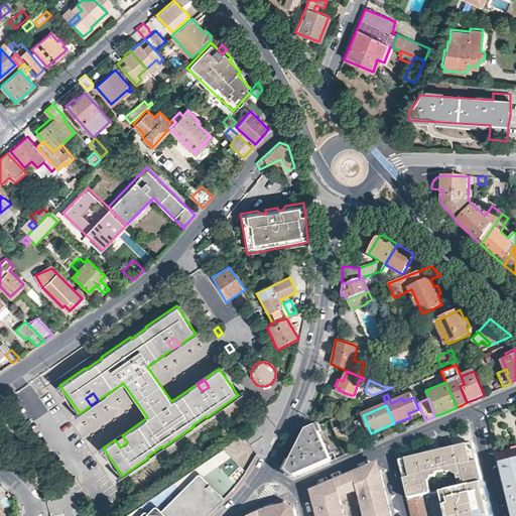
[(294,477),(331,462),(315,424),(307,427),(306,428),(305,429),(298,445),(286,470),(294,477)]
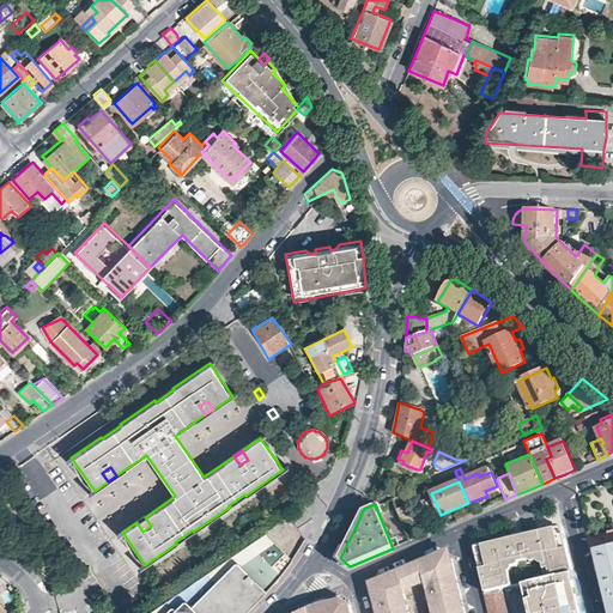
[(286,517),(265,533),(274,542),(292,562),(305,541),(297,529),(313,520),(304,505),(286,517)]
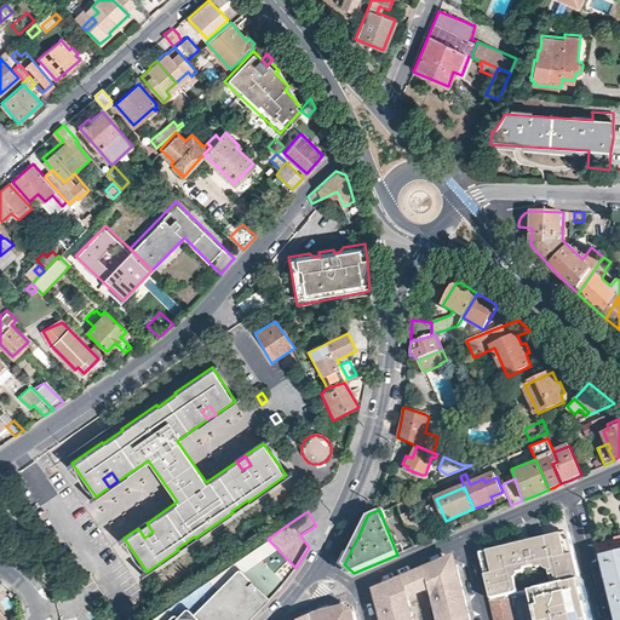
[(419,529),(412,511),(401,516),(408,534),(419,529)]
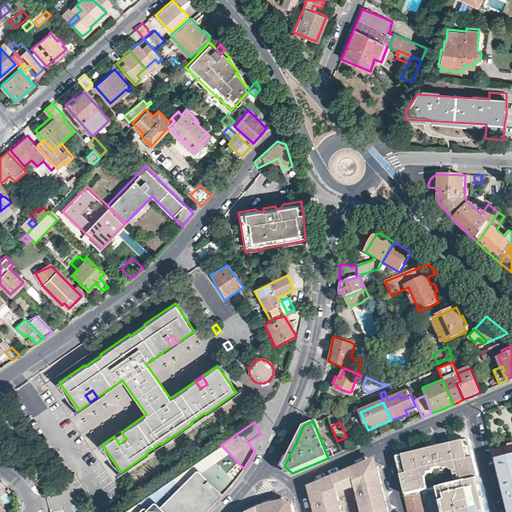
[(121,432),(114,436),(119,444),(126,439),(121,432)]
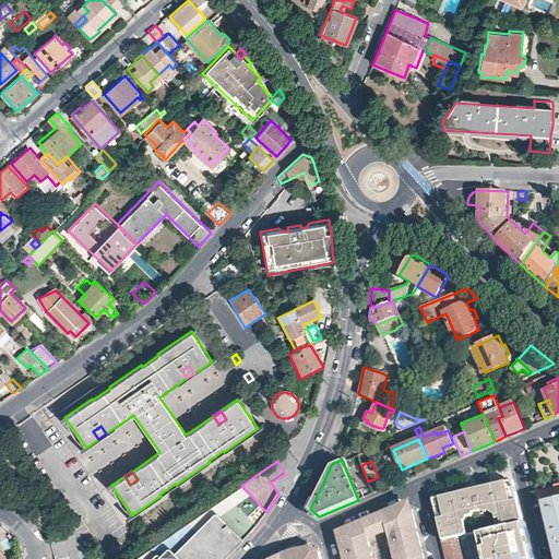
[(524,520),(513,479),(503,482),(494,484),(504,525),(524,520)]
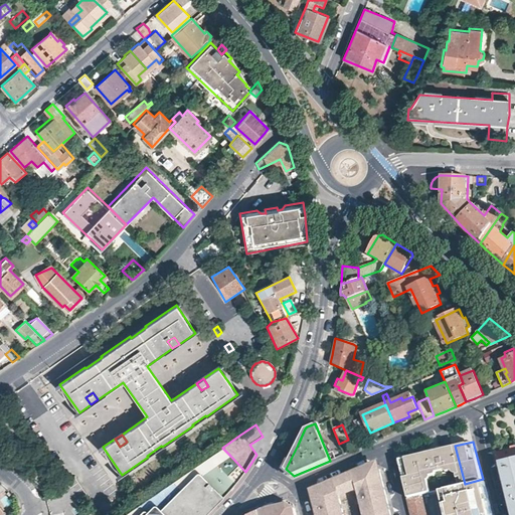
[(446,449),(437,451),(437,452),(443,476),(444,475),(448,471),(456,469),(460,485),(465,484),(455,446),(446,449)]
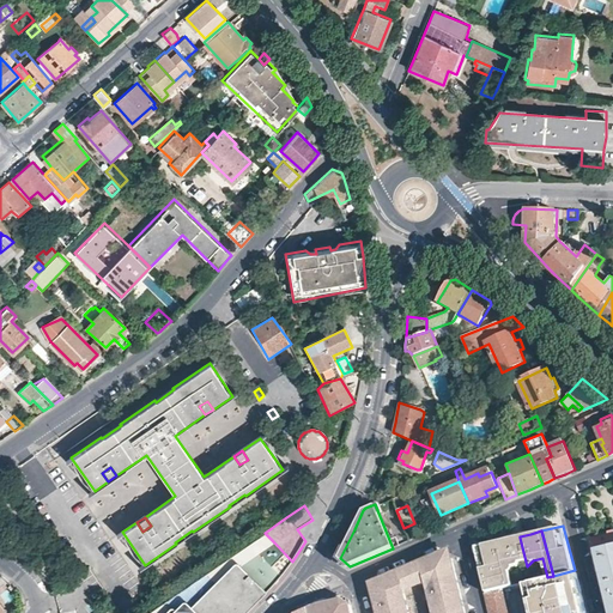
[(598,550),(612,546),(612,534),(590,540),(592,542),(594,551),(598,550)]
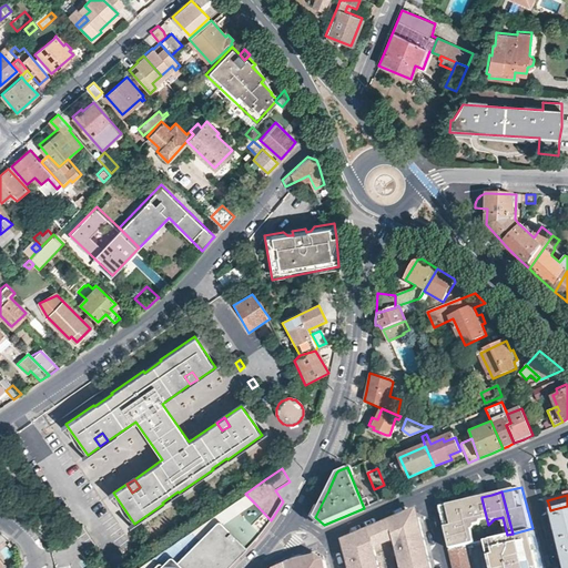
[(485,525),(488,525),(482,497),(473,499),(460,503),(473,544),(475,543),(470,526),(478,524),(480,520),(484,519),(485,525)]
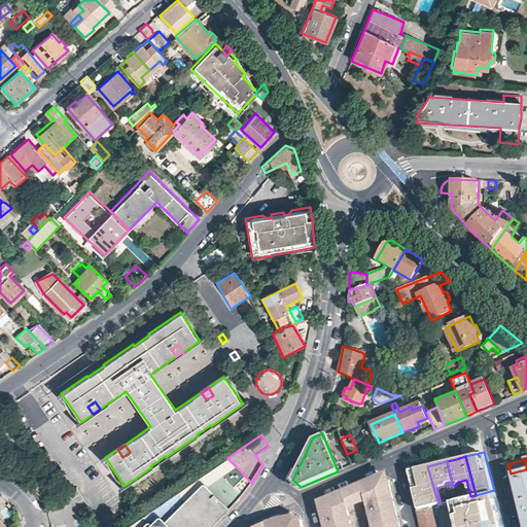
[(211,526),(230,510),(251,483),(236,466),(207,488),(203,485),(165,522),(159,518),(148,526),(211,526)]
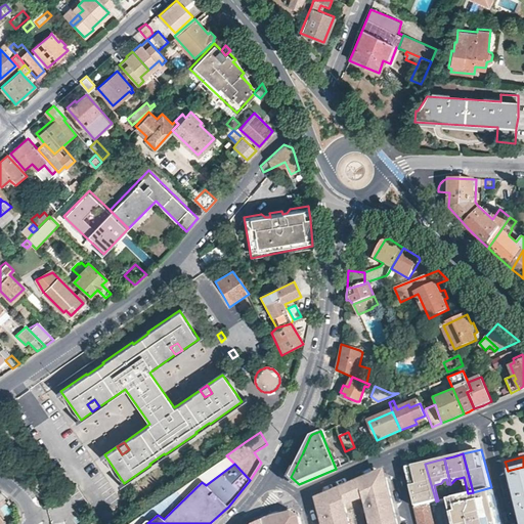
[(436,501),(425,464),(416,466),(406,468),(416,506),(431,503),(436,501)]
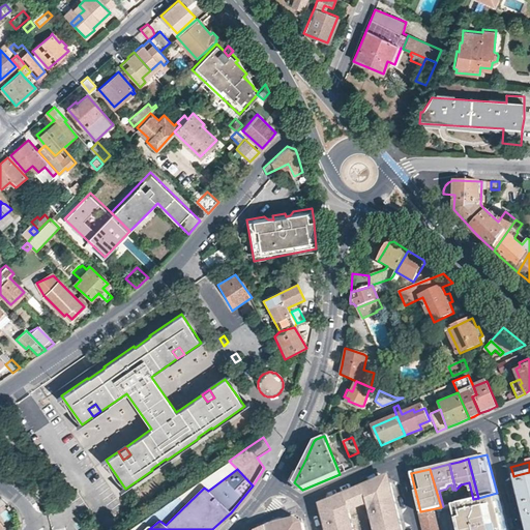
[(529,529),(529,472),(517,475),(524,506),(528,529),(529,529)]
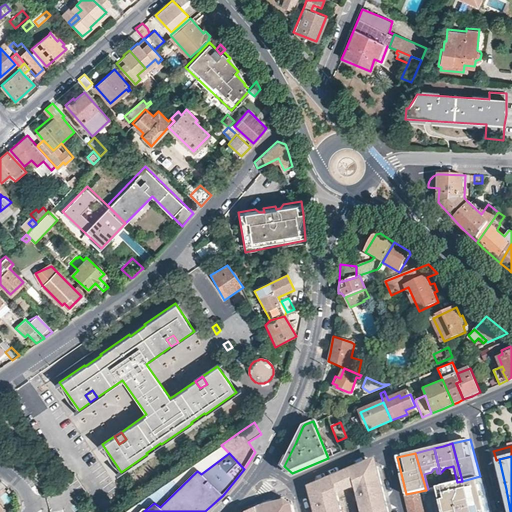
[(378,468),(376,459),(368,462),(378,468)]
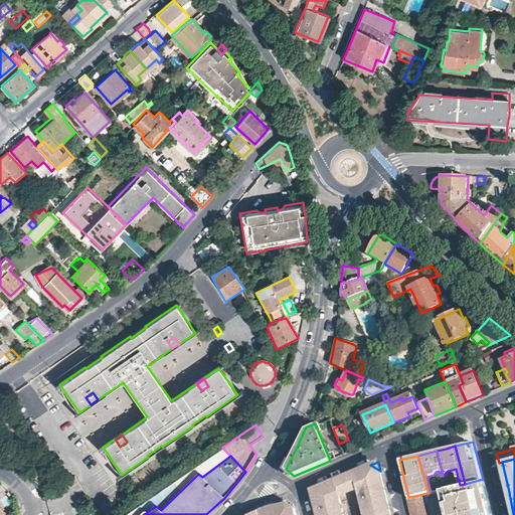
[(370,465),(348,474),(352,491),(357,489),(363,514),(391,514),(384,486),(380,471),(370,465)]
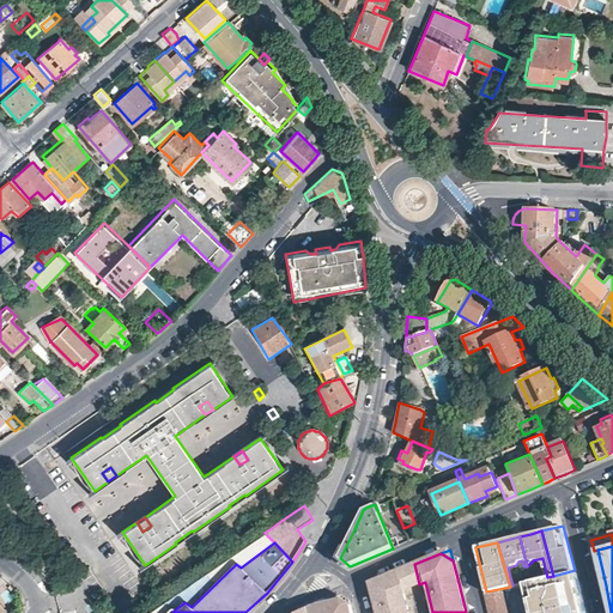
[(410,587),(419,584),(414,564),(408,566),(404,569),(410,587)]
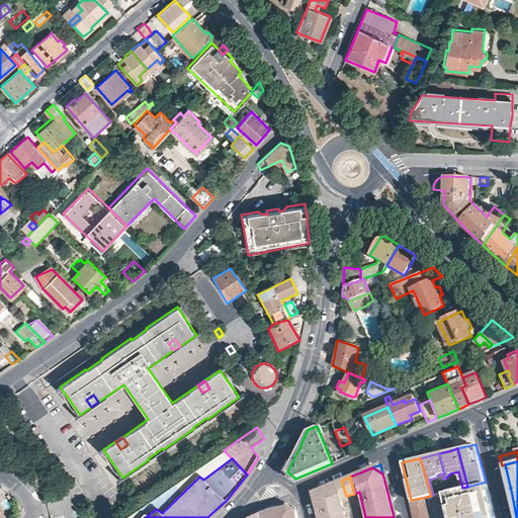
[(341,481),(319,490),(322,499),(315,501),(319,514),(319,517),(347,517),(342,498),(346,496),(341,481)]
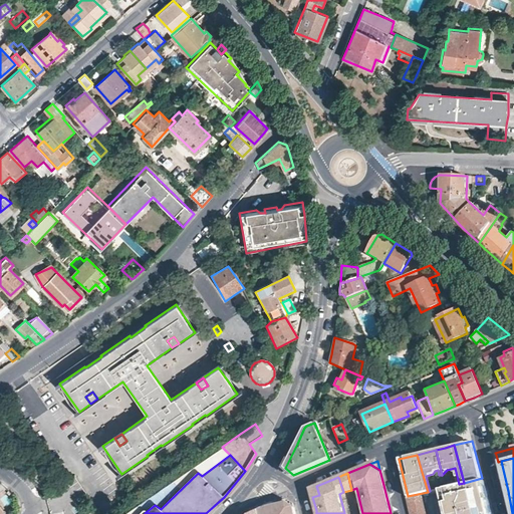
[(459,484),(446,487),(451,513),(490,513),(487,502),(482,478),(464,483),(459,484)]
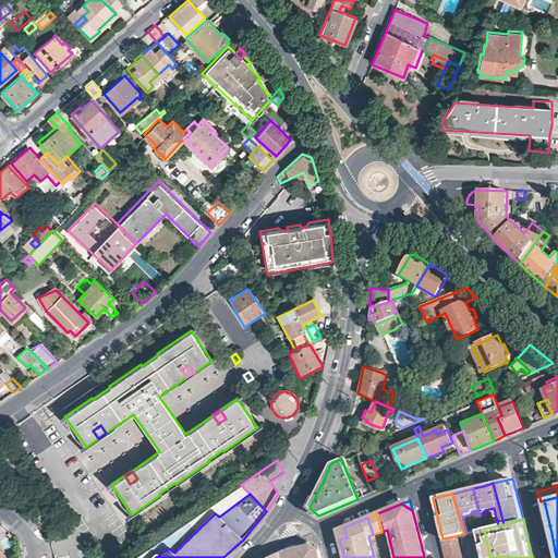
[(347,537),(343,528),(337,530),(339,540),(347,537)]
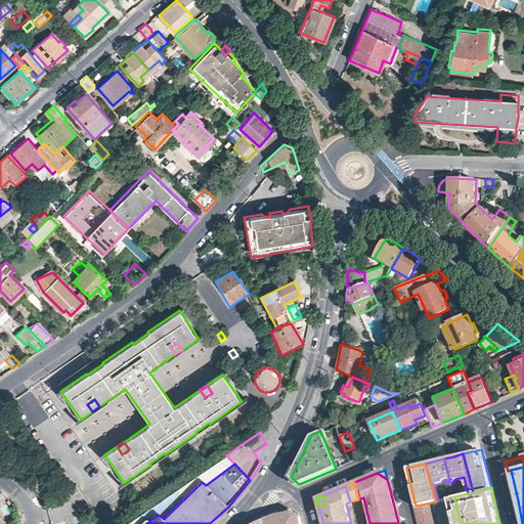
[(460,523),(454,496),(449,497),(455,523),(460,523)]
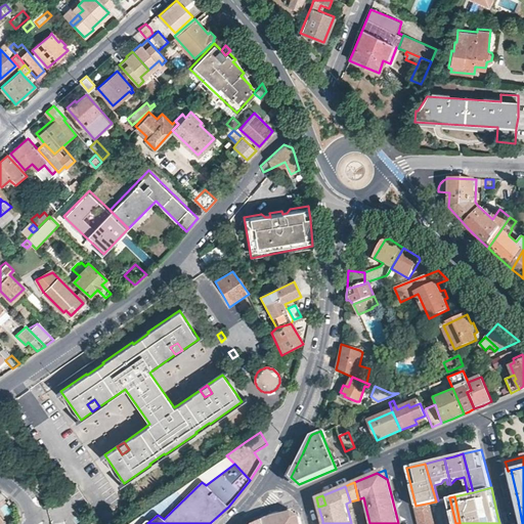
[(433,513),(431,503),(416,506),(417,510),(418,516),(433,513)]
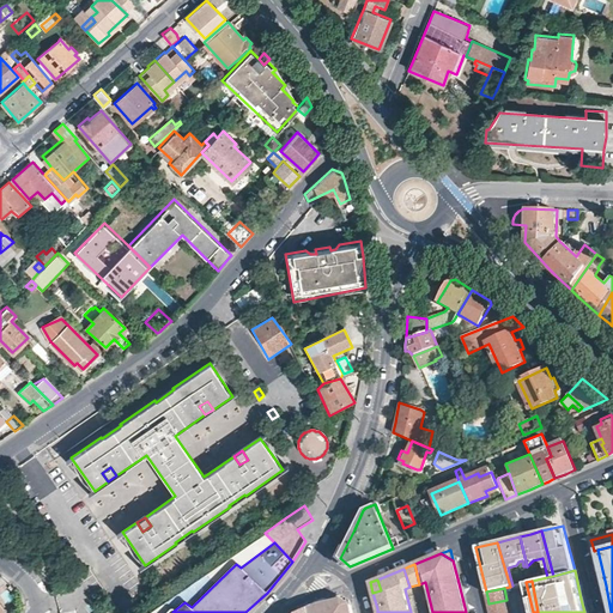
[(319,604),(308,608),(308,612),(352,612),(351,604),(343,599),(329,601),(319,604)]
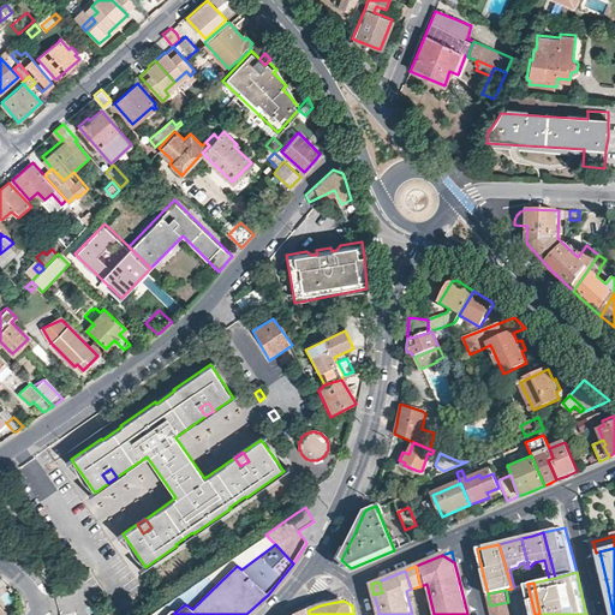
[(493,614),(502,614),(511,613),(508,602),(490,605),(491,610),(493,614)]
